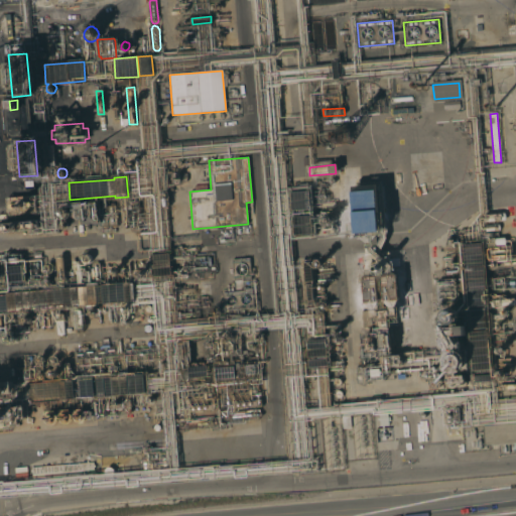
[(356,234),(353,191),(377,189),(380,232),(356,234)]
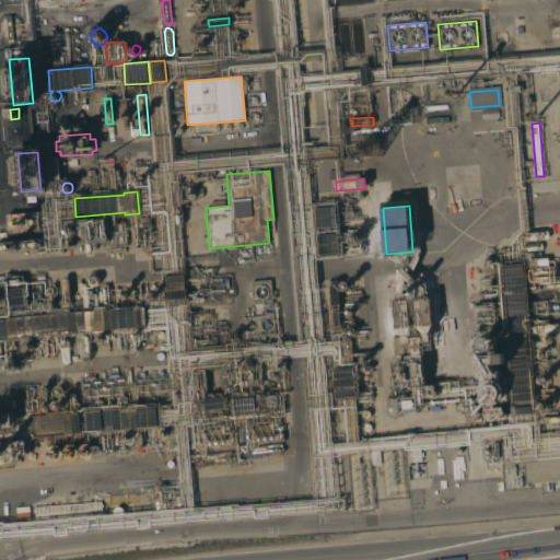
[(336,207),(337,217),(315,218),(315,209),(336,207)]
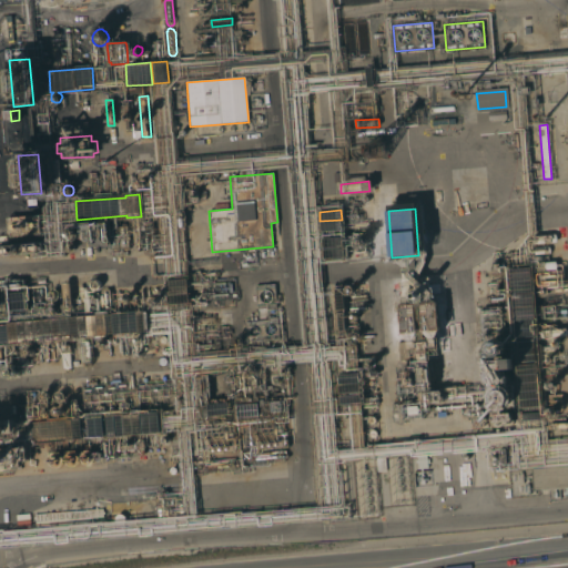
[(39,215),(41,234),(9,236),(8,217),(39,215)]
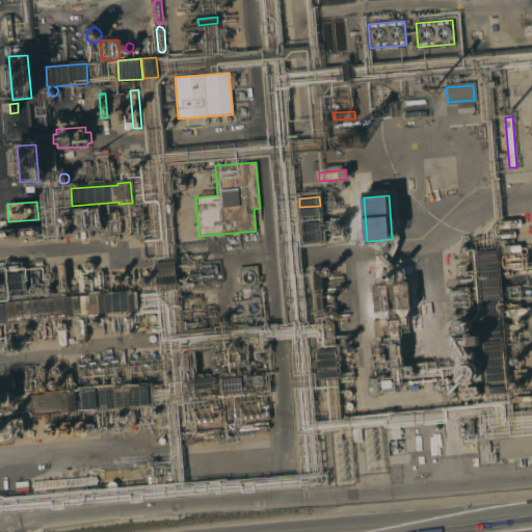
[(300,217),(300,208),(319,207),(320,216),(300,217)]
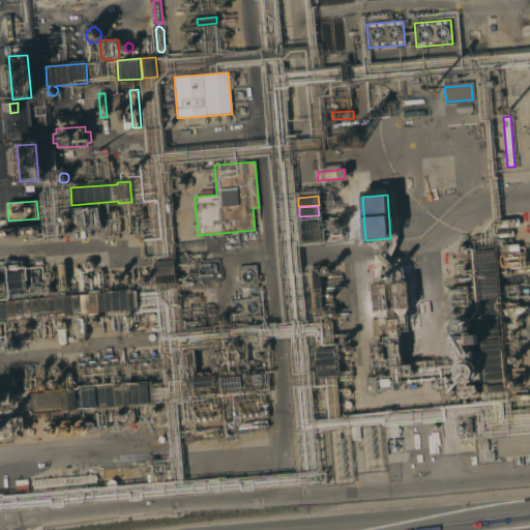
[(119,231),(102,232),(101,229),(86,230),(85,209),(102,208),(102,212),(118,211),(119,231)]
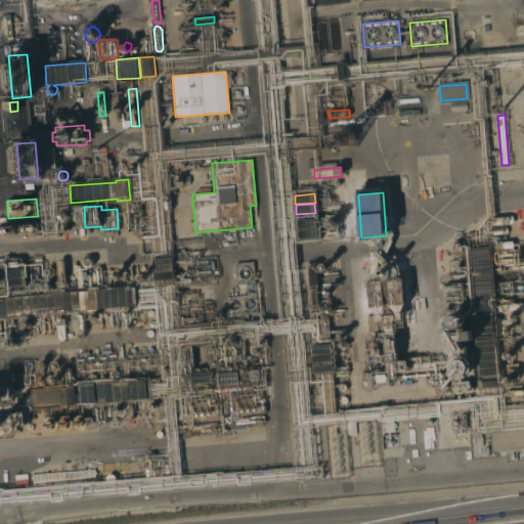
[(61,219),(60,217),(60,215),(60,213),(61,211),(63,210),(66,210),(68,210),(70,211),(71,213),(71,215),(71,217),(70,219),(68,220),(66,220),(63,220),(61,219)]
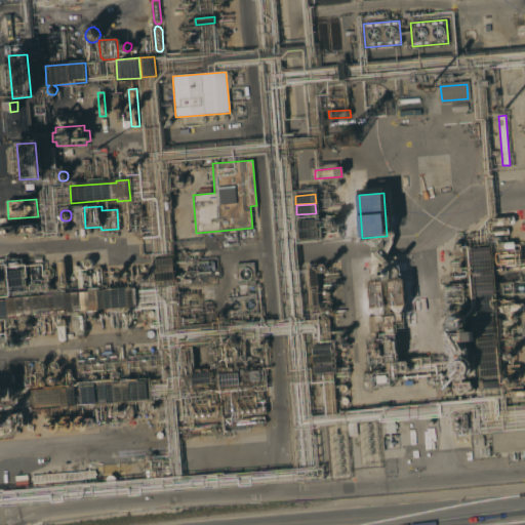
[(493,226),(492,225),(492,221),(492,219),(493,218),(512,216),(514,217),(515,218),(515,220),(514,223),(514,224),(513,225),(493,226)]
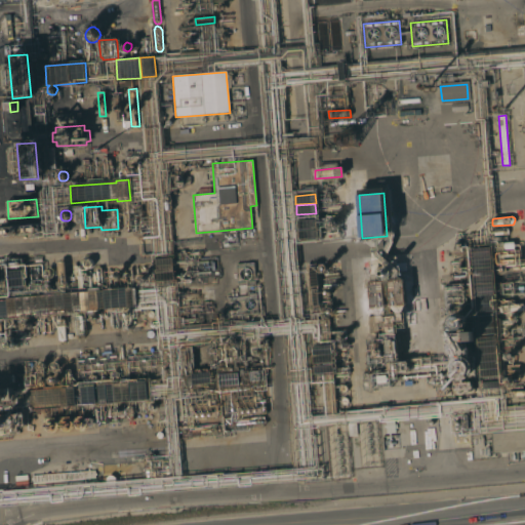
[(317,219),(318,228),(298,230),(297,220),(317,219)]
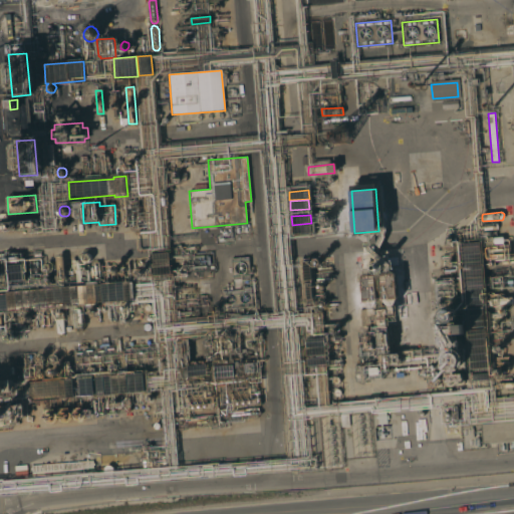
[(319,219),(320,217),(321,216),(323,215),(325,215),(326,215),(328,215),(329,216),(331,218),(331,219),(331,221),(330,223),(328,224),(327,225),(325,225),(323,225),(321,223),(320,222),(320,221),(319,219)]
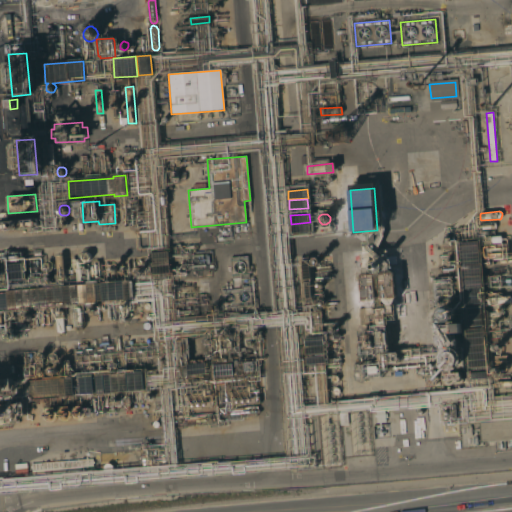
[(310,224),(311,232),(291,233),(291,225),(310,224)]
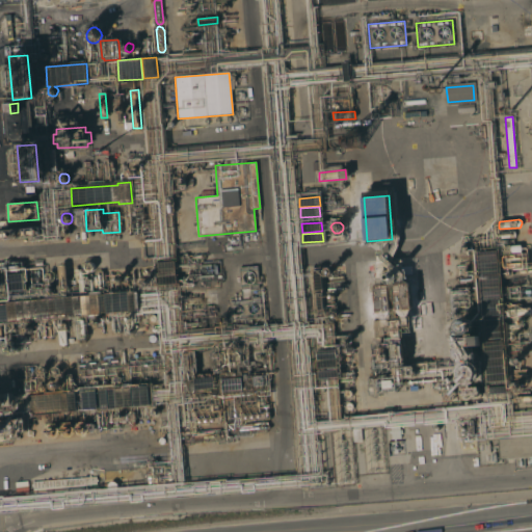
[(503,254),(502,251),(502,249),(502,248),(502,247),(503,246),(504,246),(520,245),(521,246),(522,248),(522,250),(521,251),(503,254)]
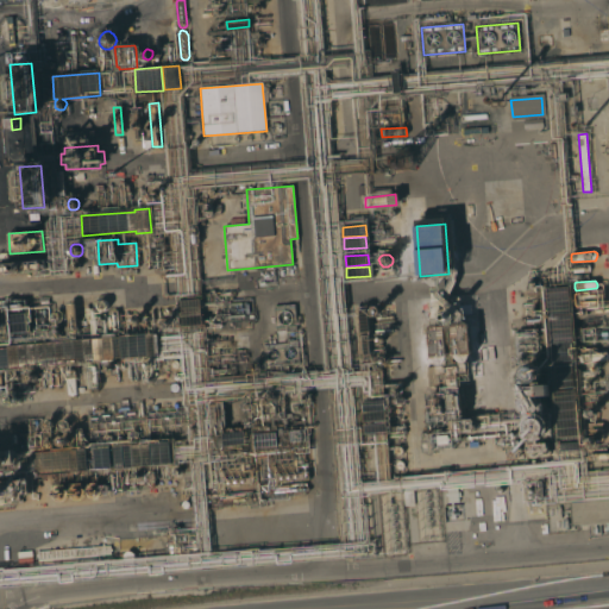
[(527,289),(527,287),(528,286),(529,284),(531,283),(532,283),(534,283),(535,284),(537,286),(537,287),(537,289),(535,290),(534,292),(533,293),(531,293),(529,293),(528,292),(528,290),(527,289)]
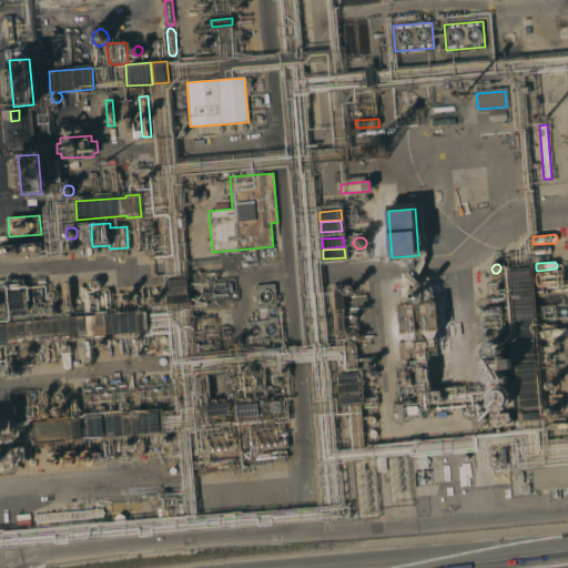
[(530,267),(541,406),(519,408),(513,321),(508,321),(504,270),(530,267)]
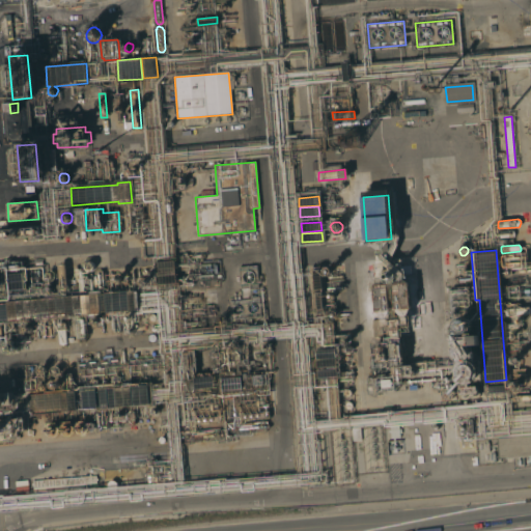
[(85,270),(84,269),(84,267),(84,264),(85,263),(86,262),(88,261),(90,262),(92,263),(93,264),(93,267),(93,269),(91,271),(90,271),(88,272),(87,272),(86,271),(85,270)]
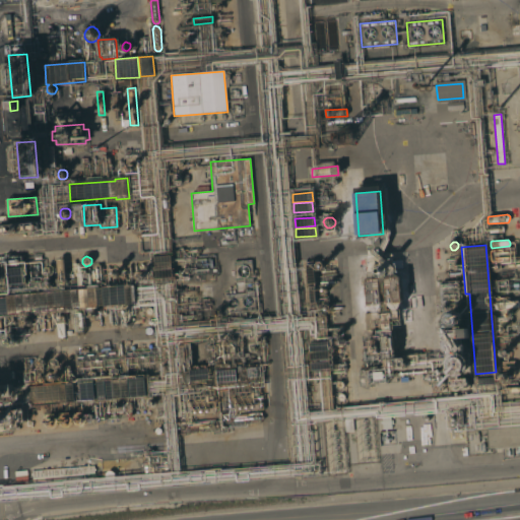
[(153,279),(152,257),(171,256),(173,277),(153,279)]
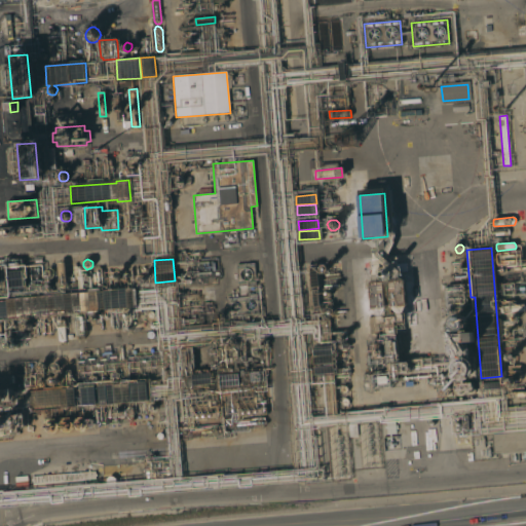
[(58,262),(59,261),(61,261),(64,261),(65,262),(67,288),(66,288),(63,289),(60,288),(58,262)]
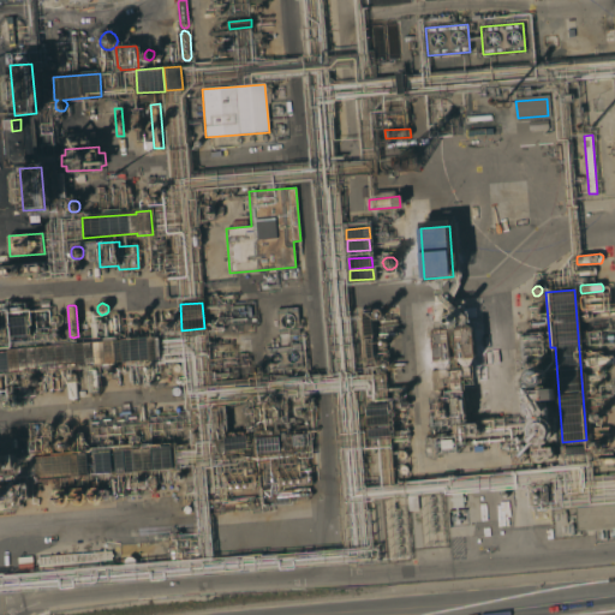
[(276,309),(297,308),(299,333),(278,335),(276,309)]
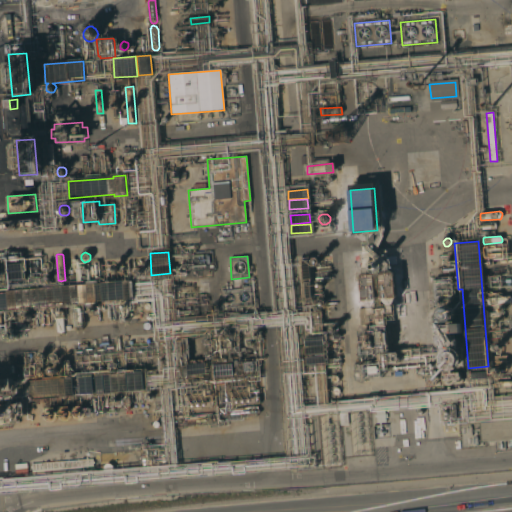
[(313,262),(313,260),(314,258),(316,258),(317,258),(319,258),(320,259),(321,260),(321,262),(320,264),(318,266),(317,267),(313,266),(313,265),(313,264),(313,262)]
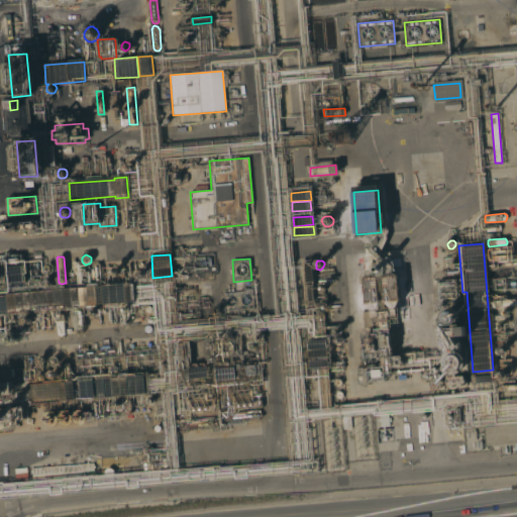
[(304,264),(312,263),(313,282),(306,283),(304,264)]
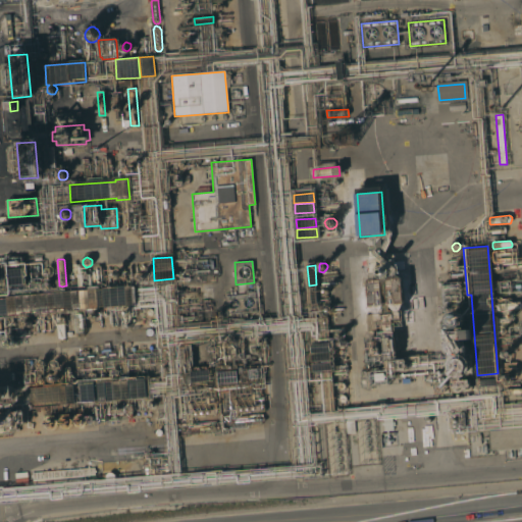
[(383,266),(384,266),(387,267),(388,268),(389,269),(389,271),(389,272),(387,272),(386,273),(387,274),(386,275),(384,276),(382,276),(380,275),(379,273),(378,271),(378,270),(381,270),(381,266),(383,266)]
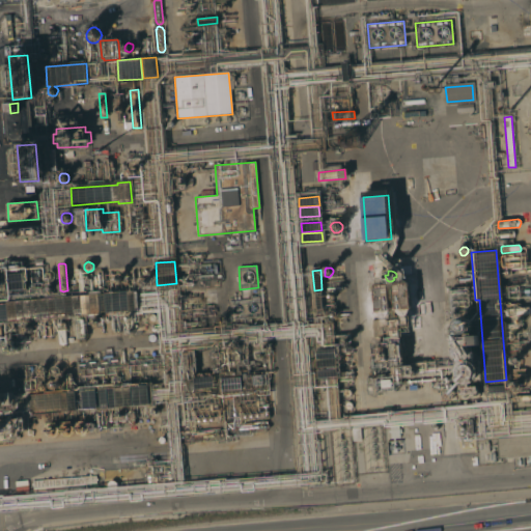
[(24,281),(5,282),(5,275),(23,273),(24,281)]
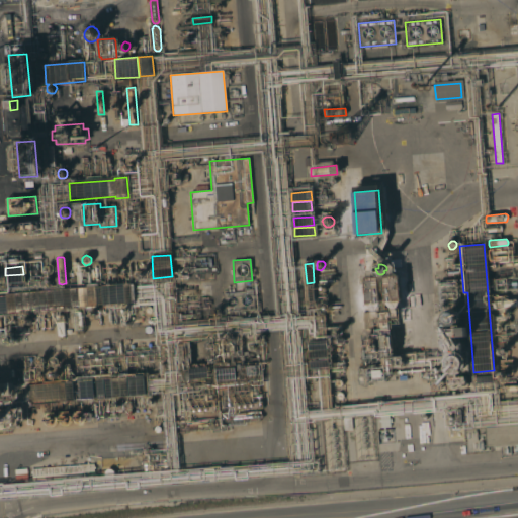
[(111,269),(112,268),(113,267),(115,267),(116,267),(118,268),(119,269),(119,271),(119,272),(118,274),(117,275),(115,275),(113,275),(112,274),(111,273),(111,271),(111,269)]
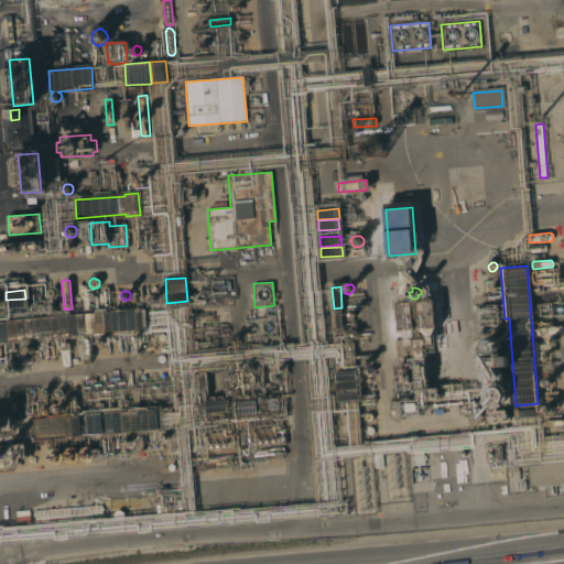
[(155,302),(154,302),(152,301),(151,300),(151,297),(151,295),(152,294),(153,293),(155,293),(158,293),(159,294),(160,295),(160,297),(160,300),(159,301),(158,302),(155,302)]
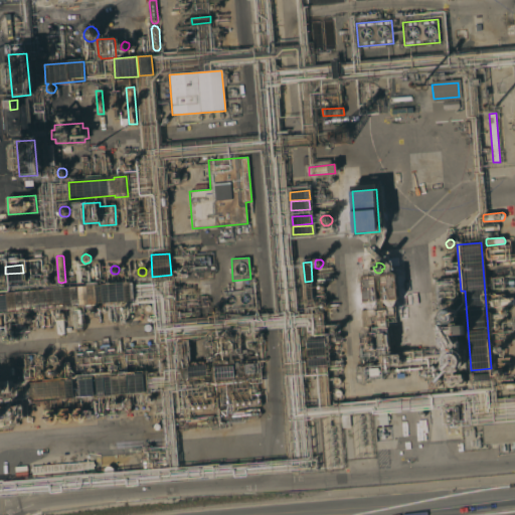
[(6,283),(6,275),(23,274),(23,281),(6,283)]
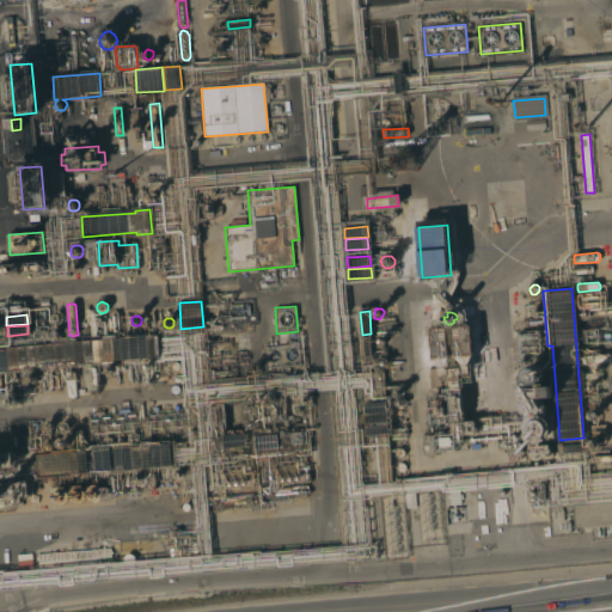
[(454,328),(471,326),(472,355),(456,356),(454,328)]
